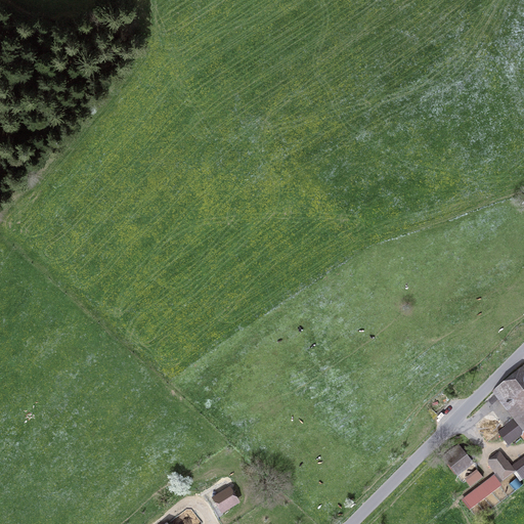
[(499,432),(508,443),(520,434),(523,438),(523,367),(499,387),(520,413),(506,425),(507,426),(499,432)]
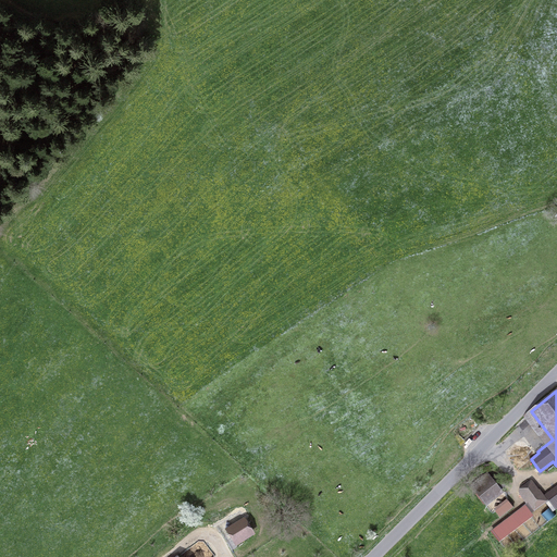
[(474,485),(486,500),(497,492),(485,477),(474,485)]
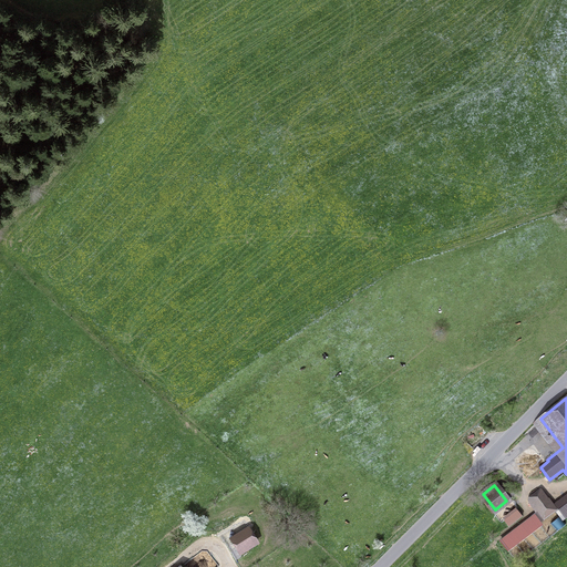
[(566,495),(553,506),(540,491),(531,498),(536,505),(535,506),(544,518),(555,511),(563,522),(566,517),(566,495)]
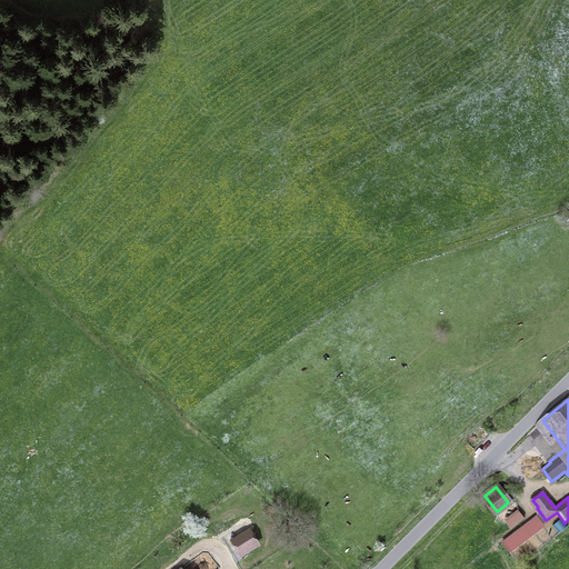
[(507,523),(512,530),(525,519),(520,512),(507,523)]
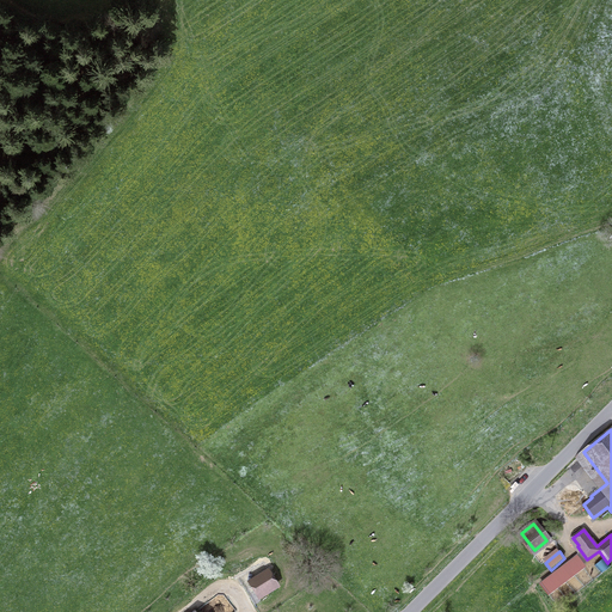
[(583,565),(576,556),(540,583),(548,593),(583,565)]
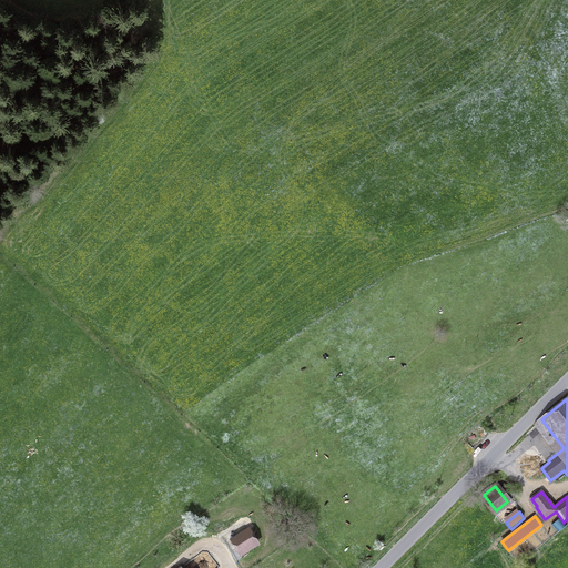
[(231,534),(242,551),(254,544),(247,534),(251,531),(246,525),(231,534)]
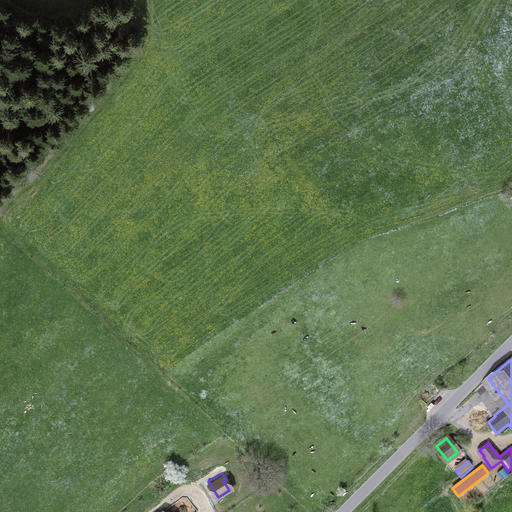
[(475,487),(461,496),(467,505),(481,495),(475,487)]
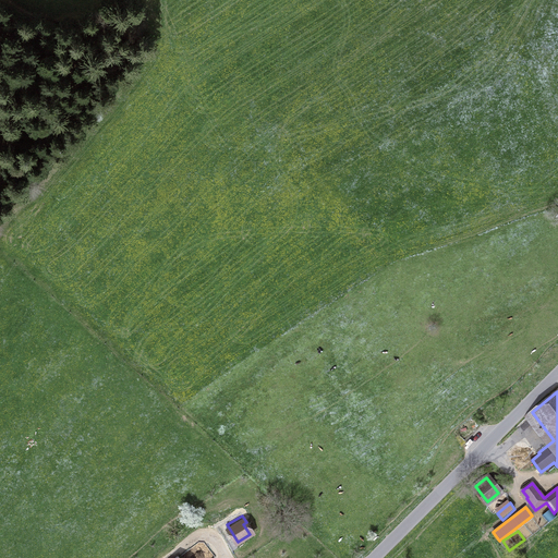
[(186,557),(211,557),(216,555),(203,540),(184,555),(186,557)]
